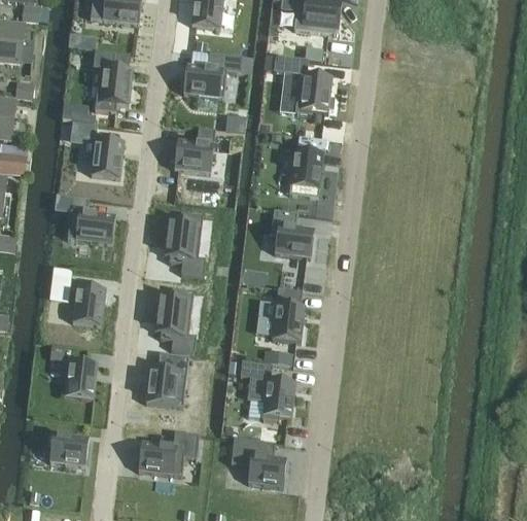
[(92,0),(90,18),(138,24),(141,0),(92,0)]
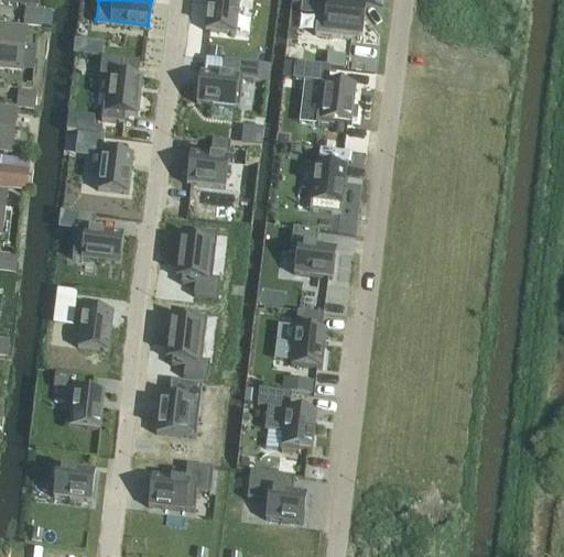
[(207,0),(205,25),(235,29),(238,0),(207,0)]
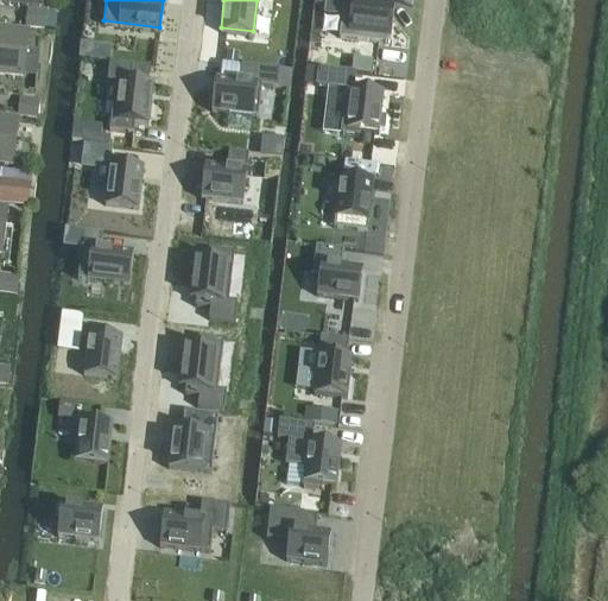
[(324,0),(323,10),(341,12),(339,32),(386,37),(387,32),(390,33),(394,0),(324,0)]
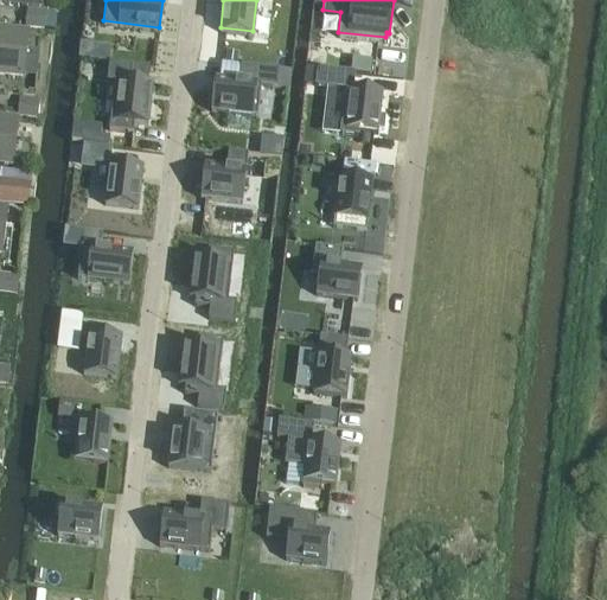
[(29,5),(27,20),(44,23),(45,7),(29,5)]
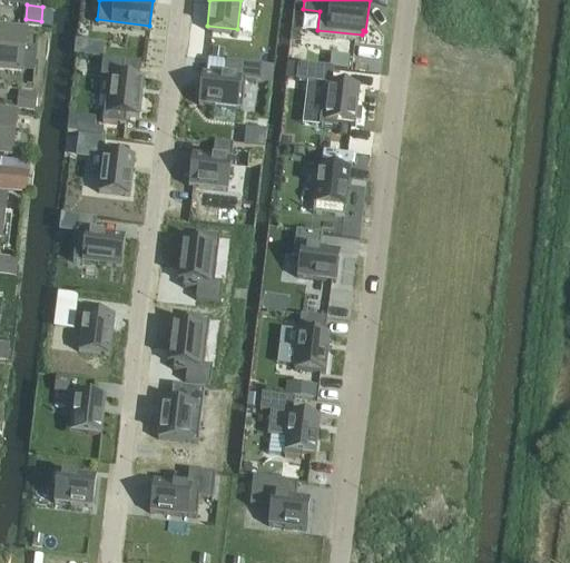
[(0,22),(0,65),(20,68),(26,26),(0,22)]
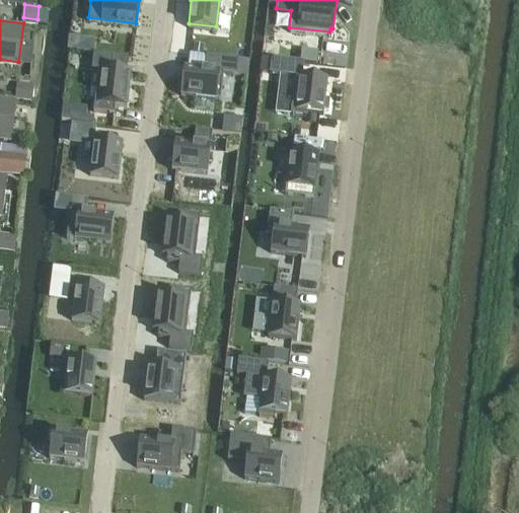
[(77,47),(79,33),(69,31),(67,46),(77,47)]
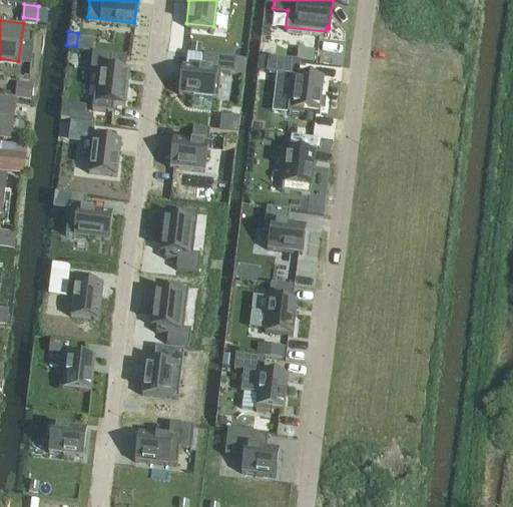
[(190,48),(200,50),(202,39),(191,38),(190,48)]
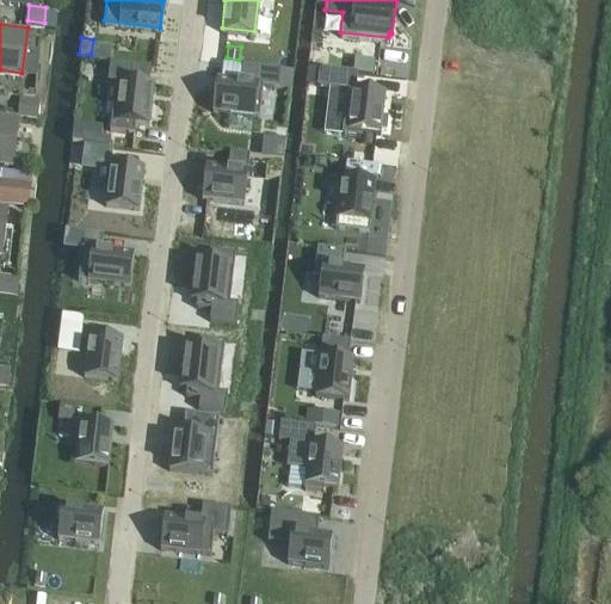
[(356,53),(353,67),(357,68),(372,69),(375,55),(356,53)]
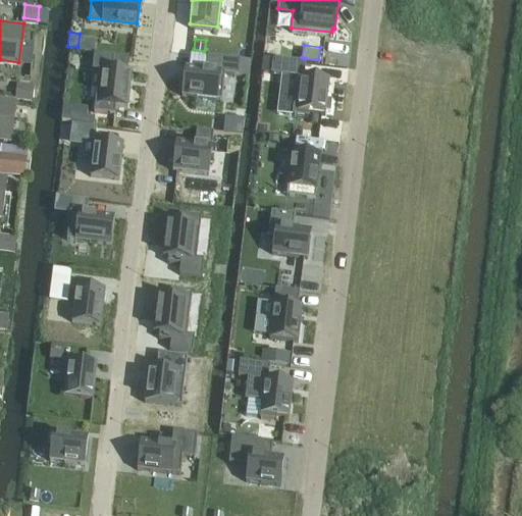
[(94,49),(92,64),(99,65),(94,107),(114,110),(115,102),(126,103),(131,67),(112,65),(114,51),(94,49)]
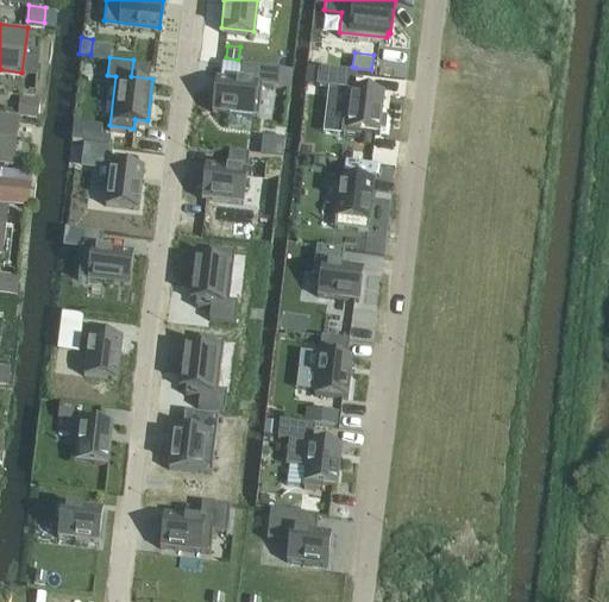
[(215,74),(212,106),(258,112),(262,81),(278,82),(280,64),(242,60),(239,76),(215,74)]
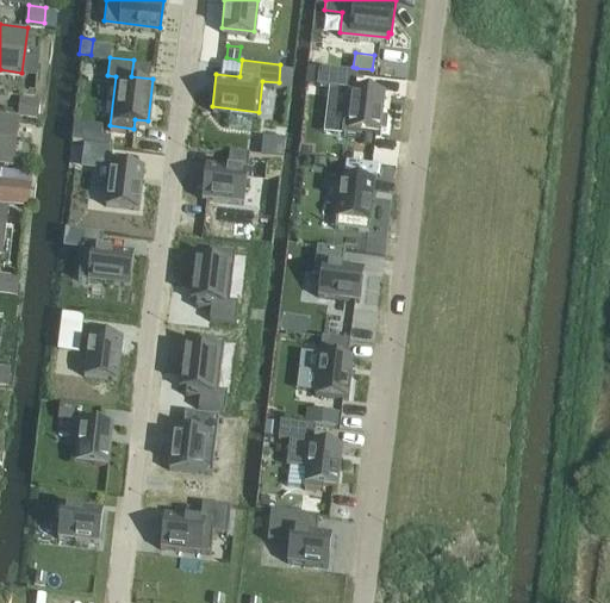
[(307,62),(305,80),(316,81),(319,63),(307,62)]
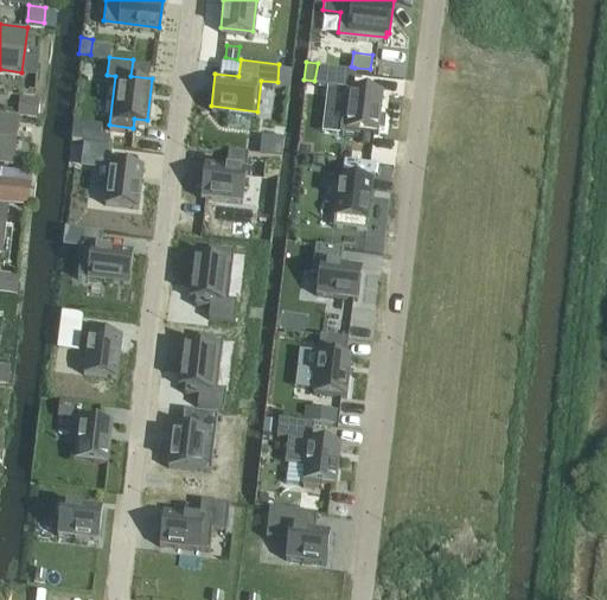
[(318,63),(314,81),(328,83),(323,127),(339,129),(358,131),(359,126),(378,128),(378,123),(383,125),(384,110),(379,110),(383,87),(353,83),(355,68),(351,66),(318,63)]
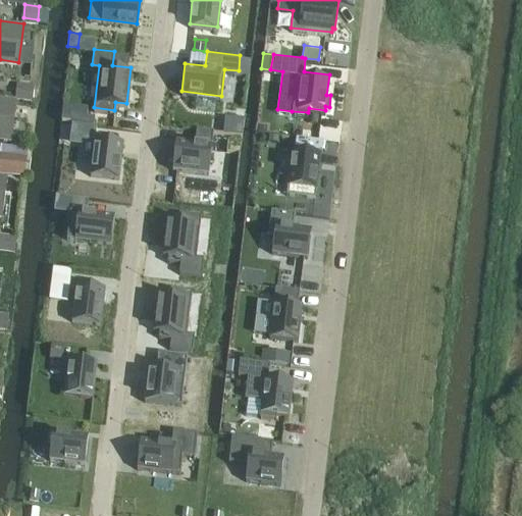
[(240,55),(239,70),(249,72),(251,56),(240,55)]
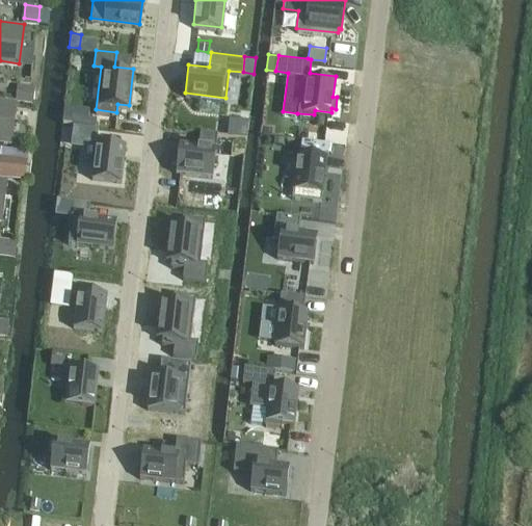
[(18,81),(16,98),(32,100),(34,83),(18,81)]
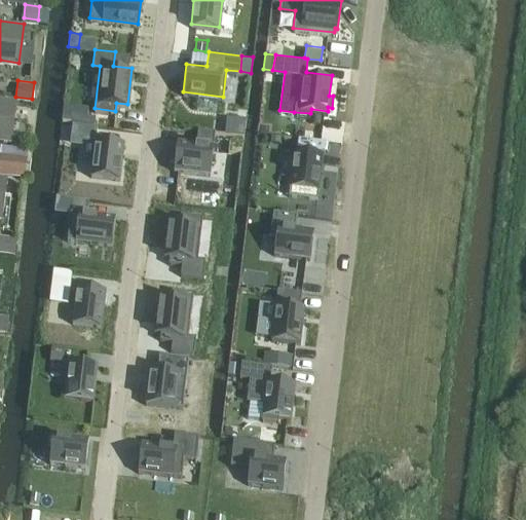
[(0,97),(0,137),(9,139),(14,100),(0,97)]
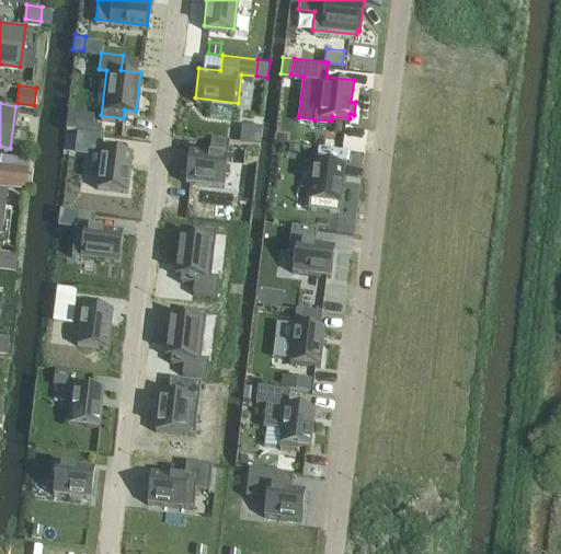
[(241,120),(239,138),(260,140),(262,124),(241,120)]
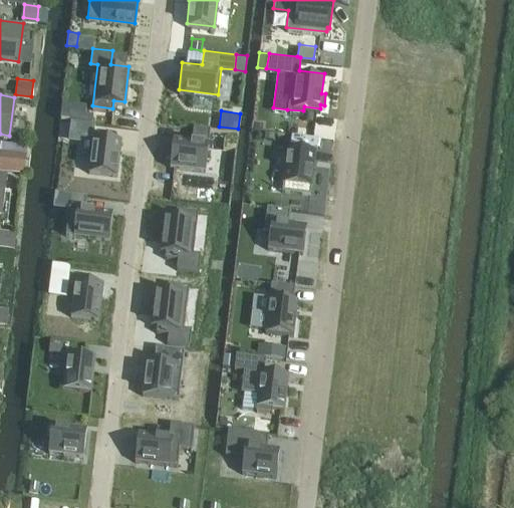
[(93,134),(94,119),(70,117),(69,131),(68,137),(80,139),(81,133),(93,134)]
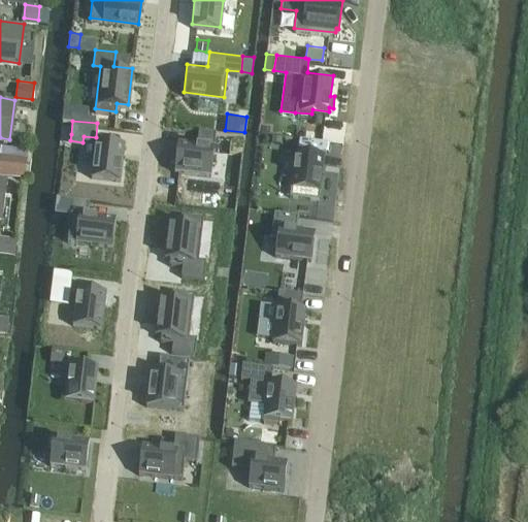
[(178,139),(174,167),(210,172),(216,129),(198,127),(197,141),(178,139)]
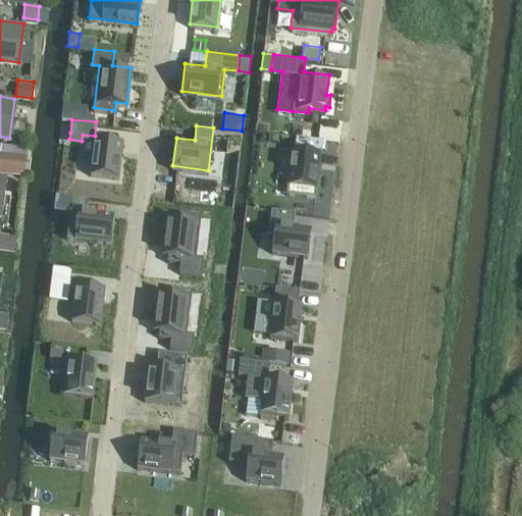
[(80,155),(92,157),(95,136),(83,135),(82,141),(80,155)]
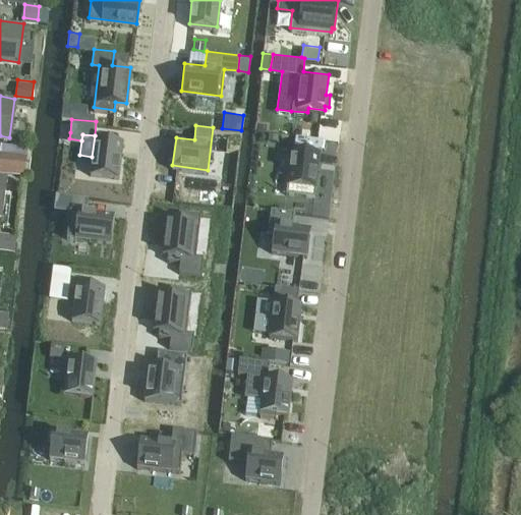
[(92,157),(90,171),(118,174),(122,139),(95,135),(92,157)]
